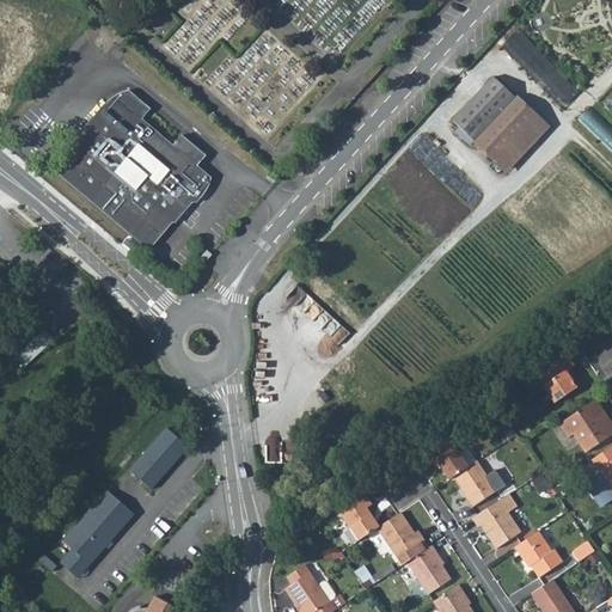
[(516,32),(508,41),(501,48),(554,101),(561,108),(576,91),(516,32)]
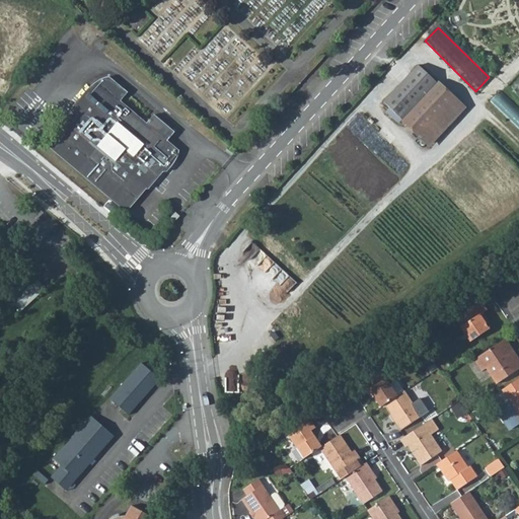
[(464,101),(427,67),(393,103),(398,109),(395,114),(409,126),(412,122),(431,139),(464,101)]
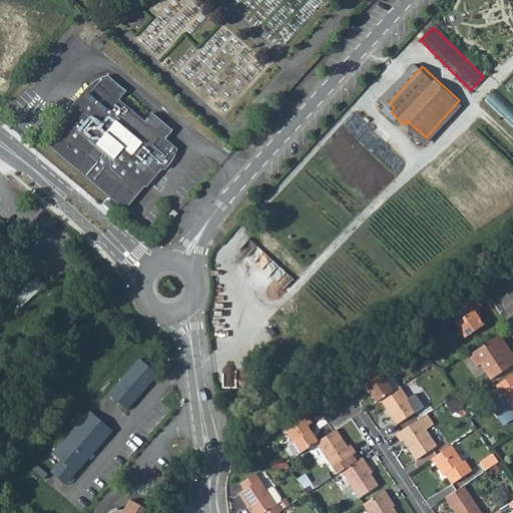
[(78,113),(51,147),(117,202),(122,197),(129,203),(140,190),(139,183),(154,167),(159,167),(162,170),(164,169),(167,166),(171,162),(173,158),(174,154),(175,151),(163,141),(170,133),(151,117),(144,124),(118,103),(124,95),(108,80),(105,81),(100,82),(97,84),(93,86),(90,89),(88,91),(85,94),(73,108),(78,113)]
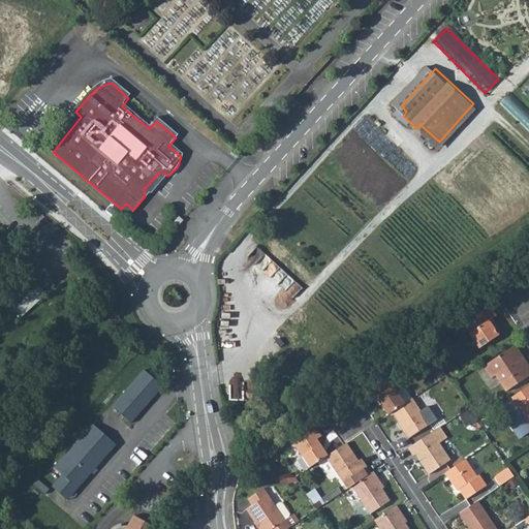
[(528,107),(511,91),(502,100),(528,127),(528,107)]
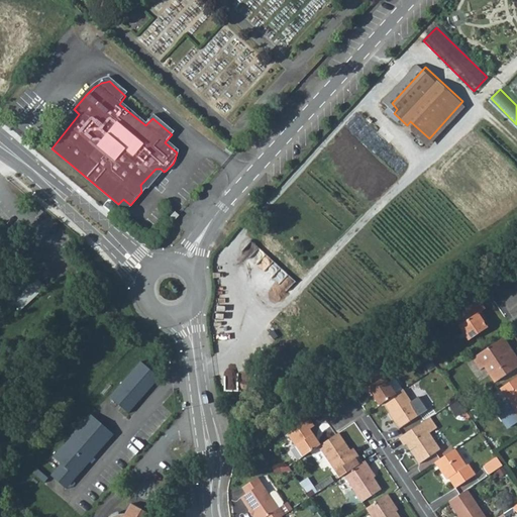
[(429,138),(436,144),(471,107),(462,101),(429,138)]
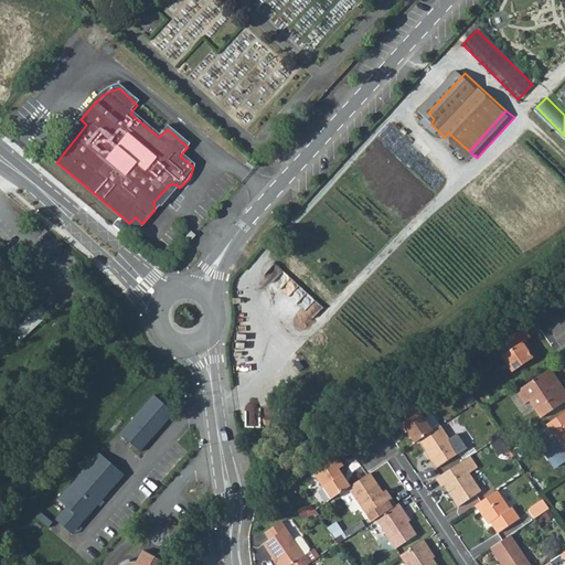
[(142,224),(135,217),(129,223),(137,231),(142,224)]
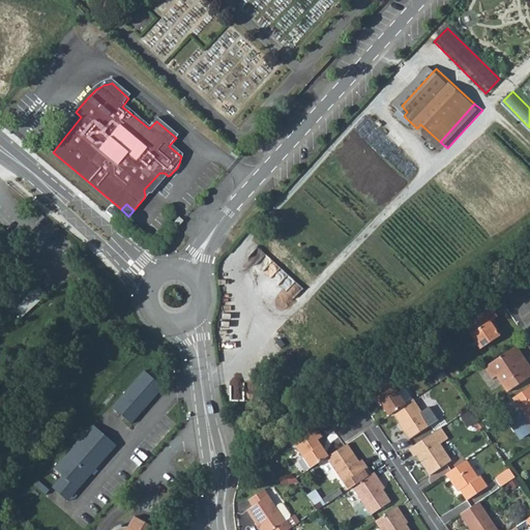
[(173,224),(177,227),(182,222),(178,217),(173,224)]
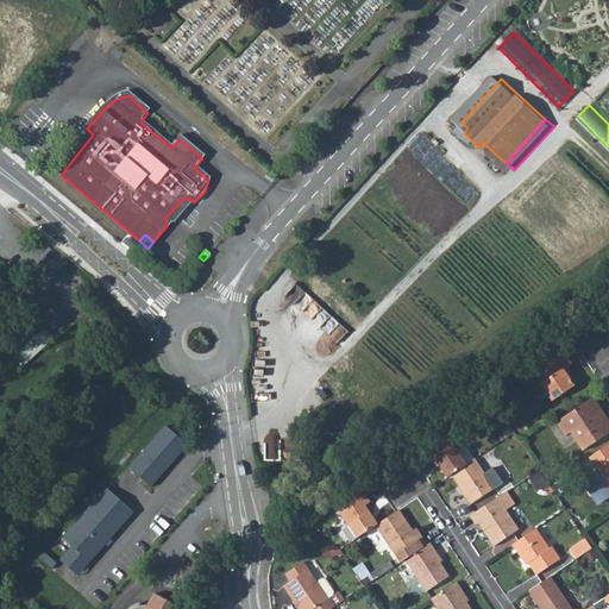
[(54,340),(44,331),(13,362),(22,370),(54,340)]
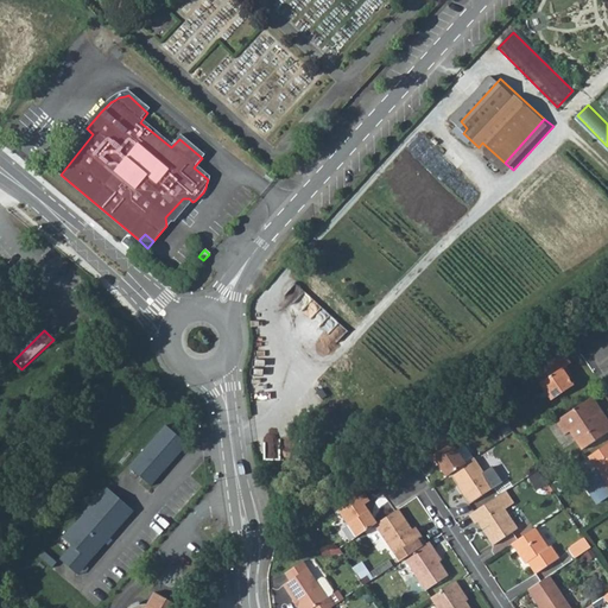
[(550,403),(552,401),(572,387),(567,380),(561,371),(564,368),(569,365),(563,355),(534,374),(542,385),(539,387),(550,403)]
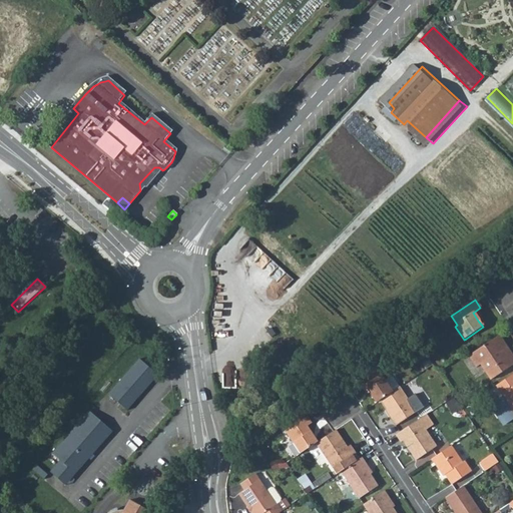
[(473,313),(478,321),(481,318),(476,311),(473,313)]
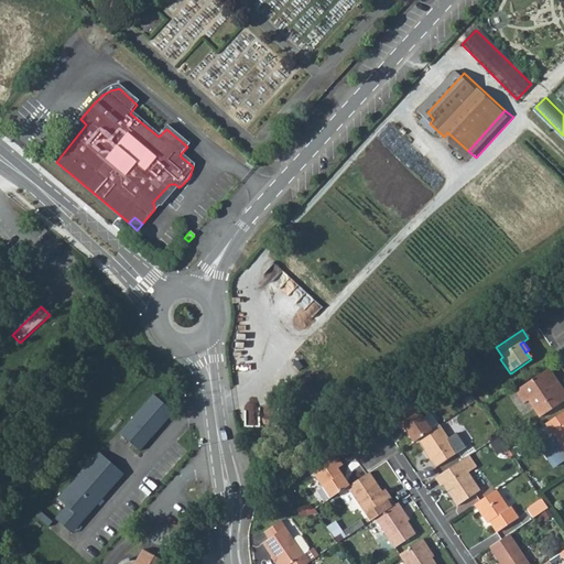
[(563,392),(550,370),(514,392),(522,405),(528,401),(539,418),(563,401),(563,392)]
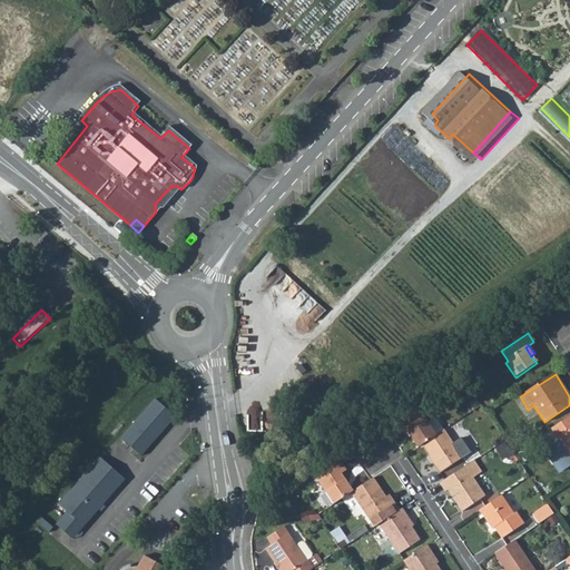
[(156,400),(120,438),(141,457),(176,418),(156,400)]
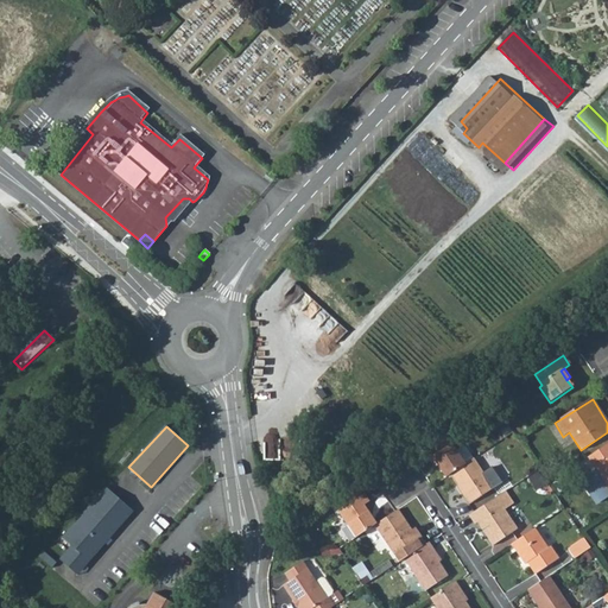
[(439,466),(447,476),(450,474),(464,464),(456,451),(445,437),(425,450),(437,468),(439,466)]
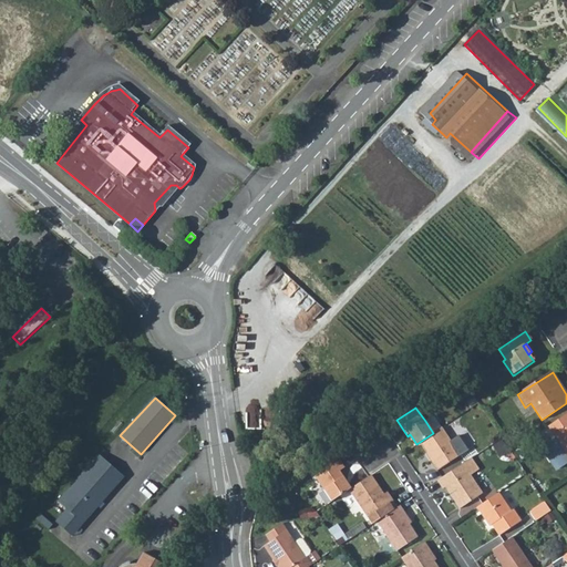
[(566,413),(548,426),(556,439),(545,446),(559,468),(566,463),(566,413)]
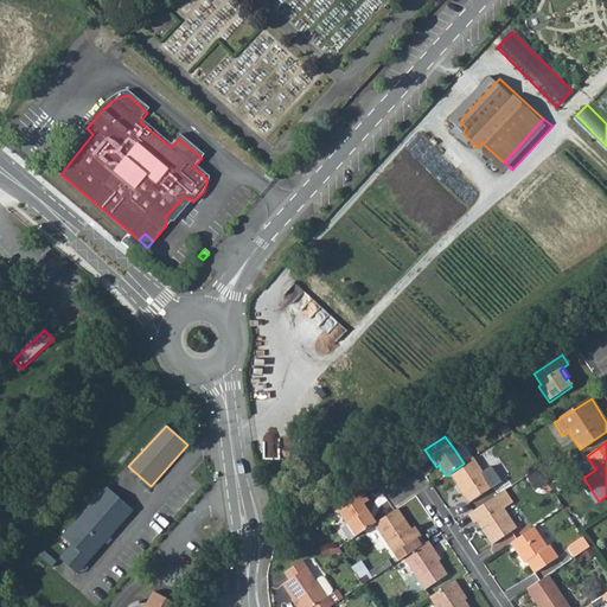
[(464,464),(472,458),(465,447),(461,446),(455,451),(464,464)]
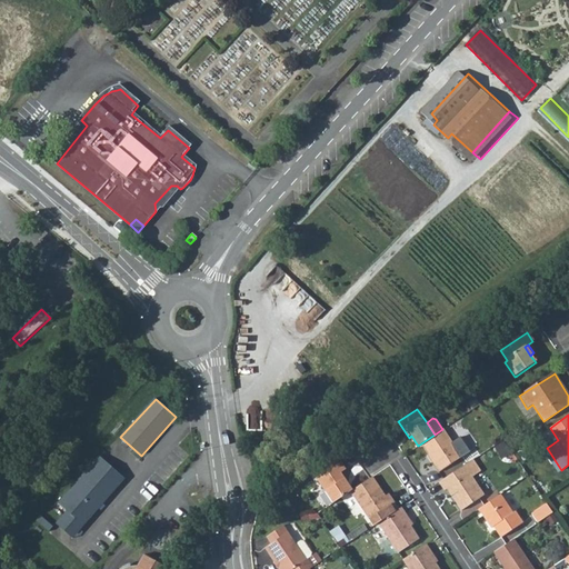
[(435,435),(421,443),(433,462),(432,463),(438,471),(462,457),(452,442),(443,429),(442,429),(435,435)]
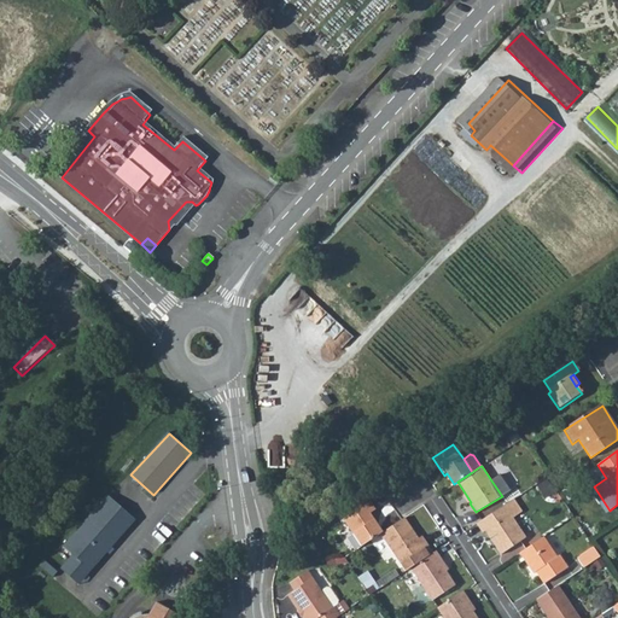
[(491,481),(502,496),(509,491),(500,476),(491,481)]
